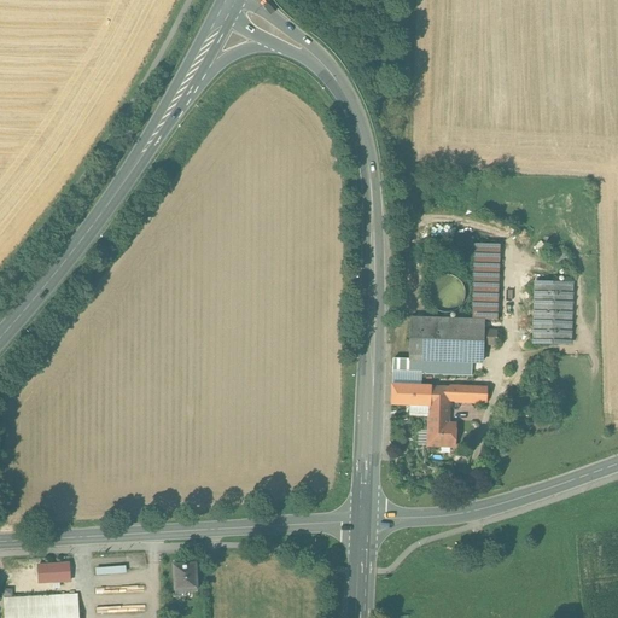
[(501,245),(476,244),(473,320),(497,321),(501,245)]
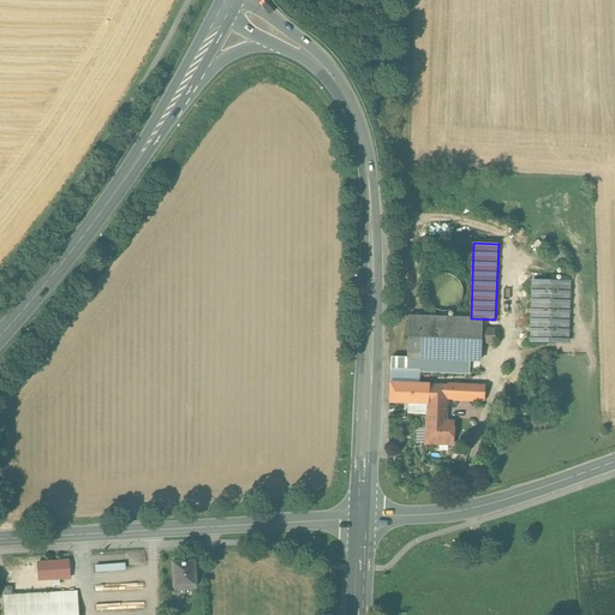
[(461,299),(463,292),(461,285),(457,279),(451,275),(443,274),(436,275),(430,280),(427,286),(425,293),(427,300),(431,306),(437,310),(445,311),(452,310),(458,305),(461,299)]
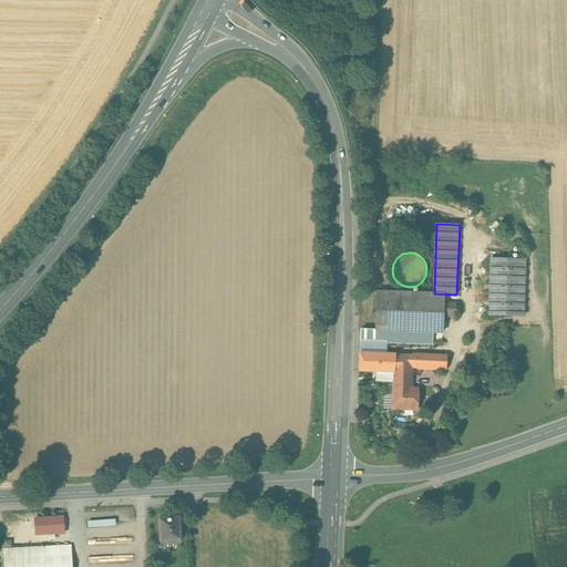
[(525,260),(491,259),(490,316),(523,316),(525,260)]
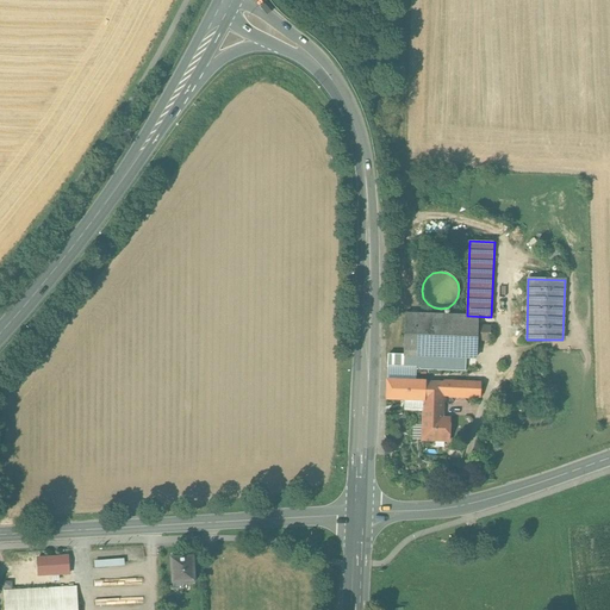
[(477,317),(405,315),(404,356),(466,358),(475,359),(477,341),(477,325),(477,317)]
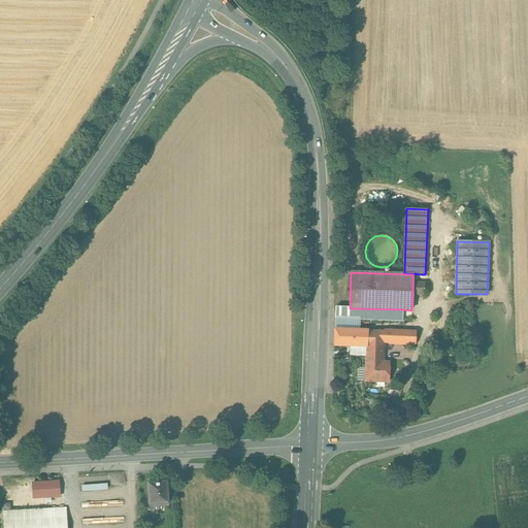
[(424,283),(413,282),(413,295),(424,295),(424,283)]
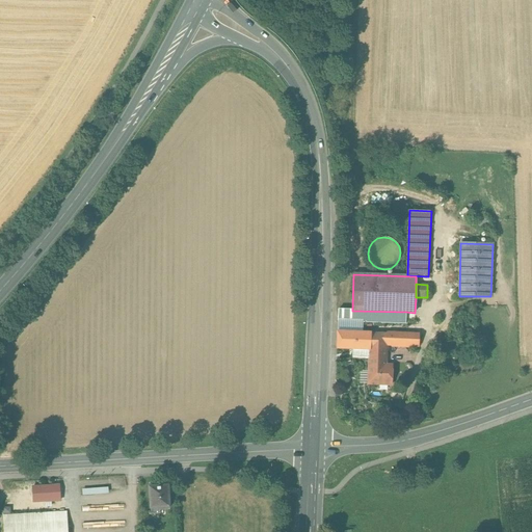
[(352,311),(338,310),(338,320),(349,320),(405,323),(406,312),(352,311)]
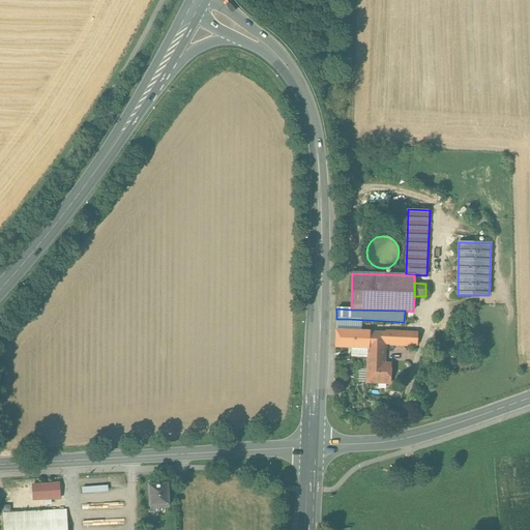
[(348,319),(336,319),(336,330),(347,331),(348,319)]
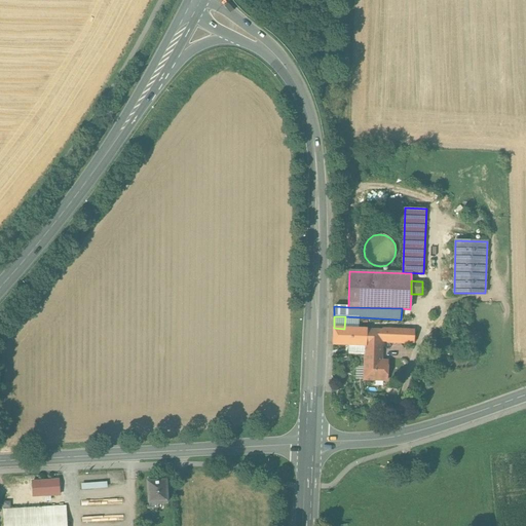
[(344,329),(334,328),(333,344),(349,345),(366,346),(366,340),(366,329),(344,329)]
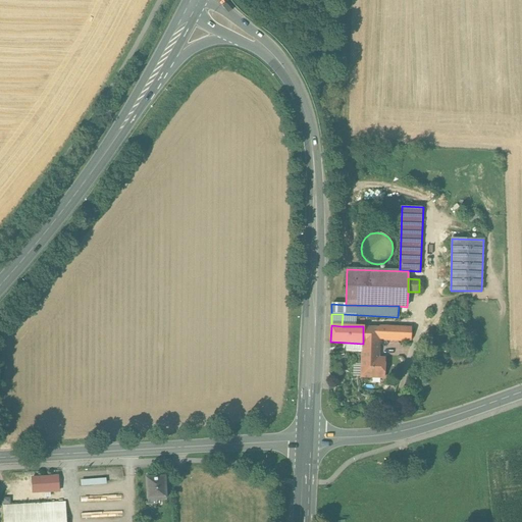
[(379,327),(363,326),(363,337),(379,338),(379,327)]
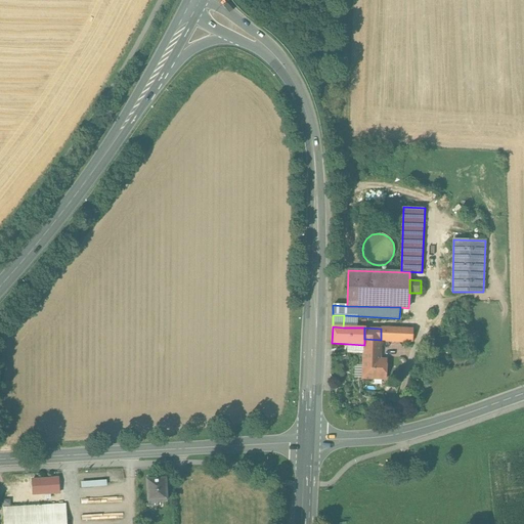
[(411,330),(381,329),(381,340),(411,341),(411,330)]
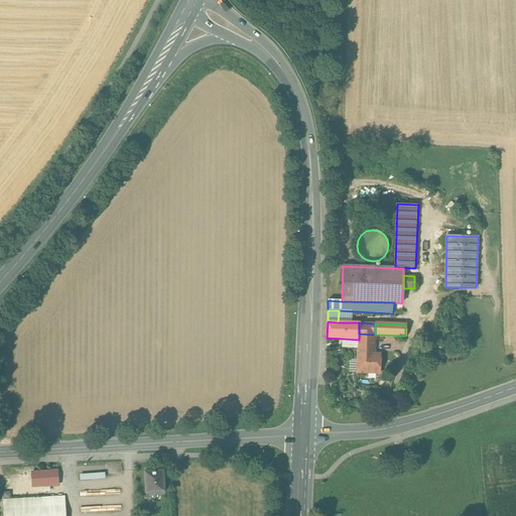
[(375,335),(359,334),(359,340),(358,347),(357,372),(379,372),(380,355),(374,355),(375,335)]
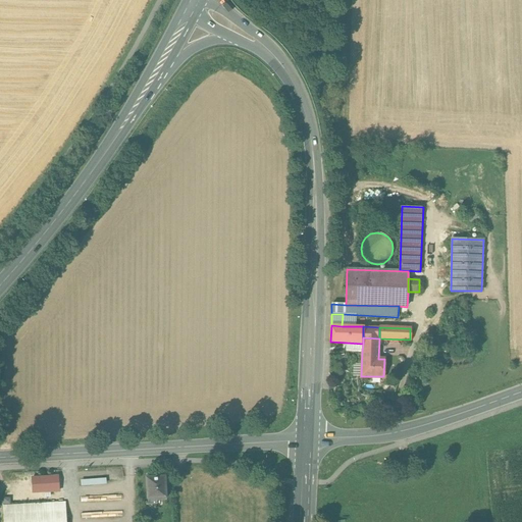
[(363,344),(347,343),(347,351),(362,351),(363,344)]
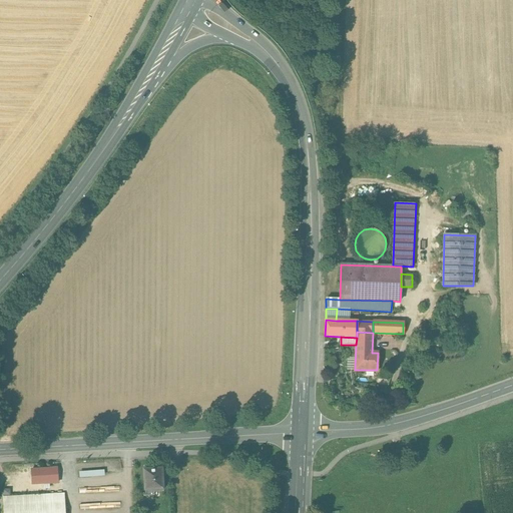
[(57,468),(31,470),(32,484),(58,482),(57,468)]
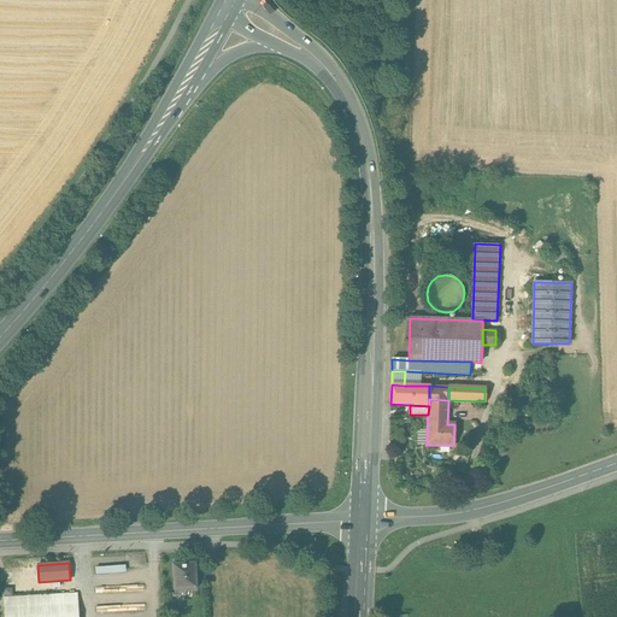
[(194,564),(174,565),(175,589),(175,597),(186,595),(186,591),(197,591),(194,564)]
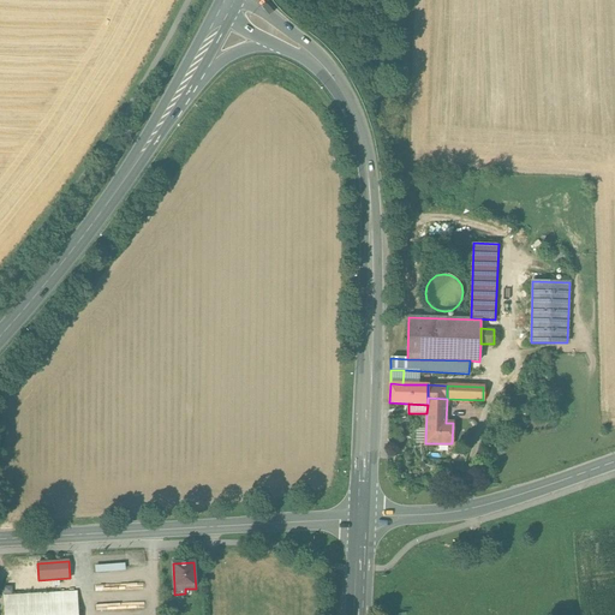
[(77,614),(77,592),(47,595),(47,592),(34,592),(34,595),(5,597),(5,614),(77,614)]
